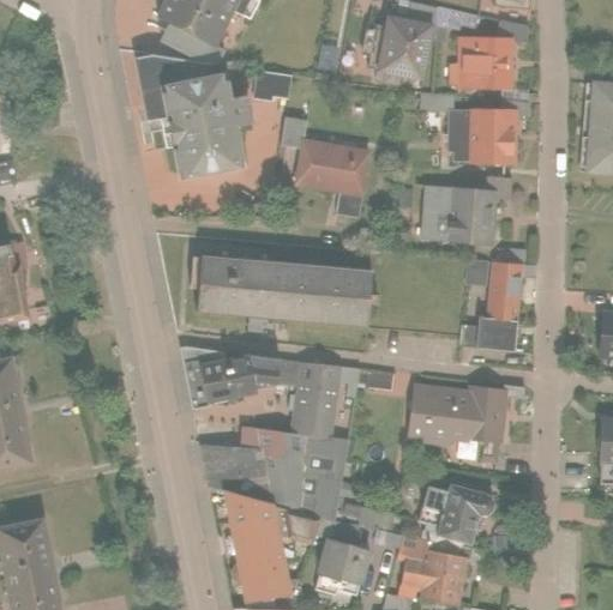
[(166,0),(161,10),(222,41),(242,0),(166,0)]
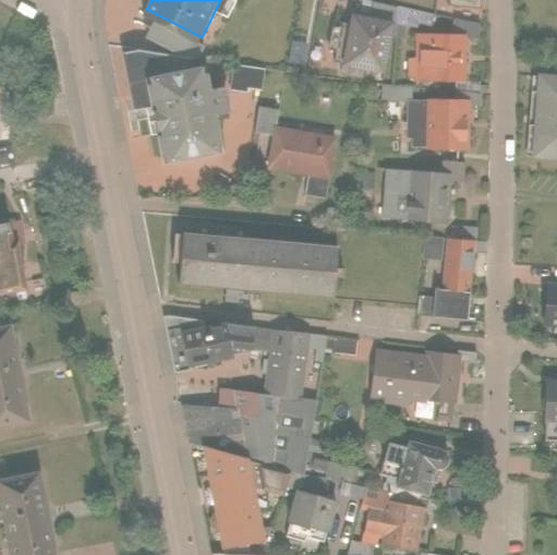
[(347,59),(392,67),(400,15),(354,8),(347,59)]
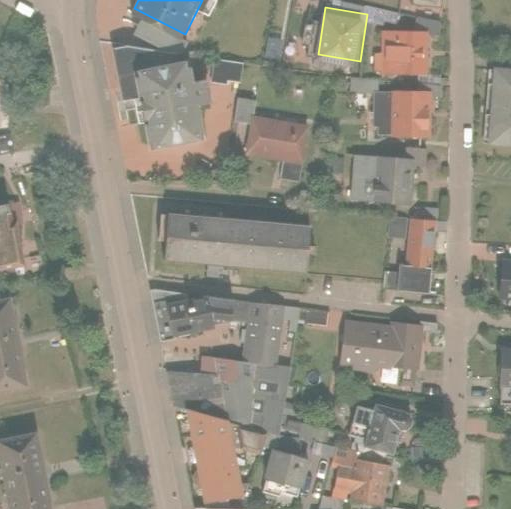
[(431,75),(432,33),(385,31),(384,74),(431,75)]
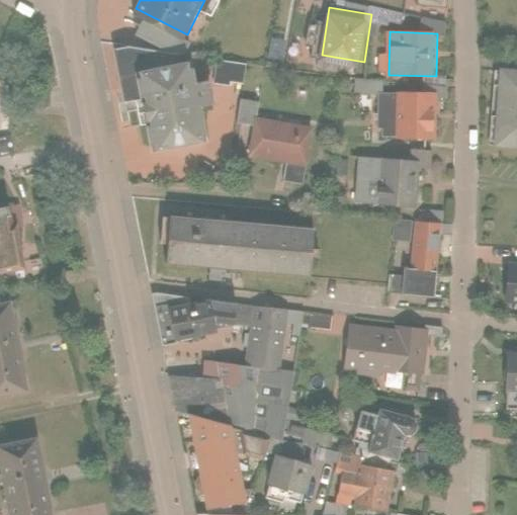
[(154,148),(181,142),(208,137),(202,106),(225,102),(219,74),(196,78),(190,51),(137,62),(147,111),(154,148)]
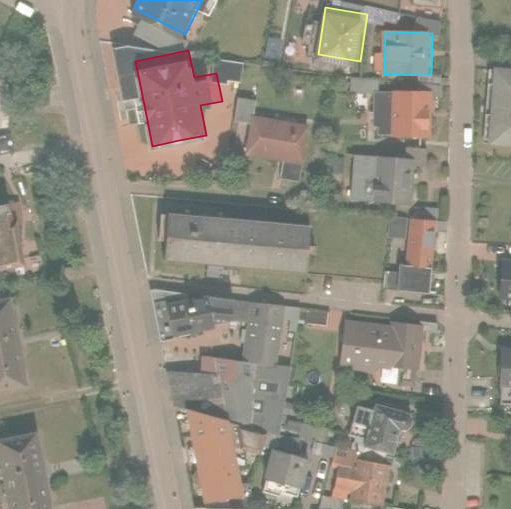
[(510,69),(497,69),(492,139),(510,140),(510,69)]
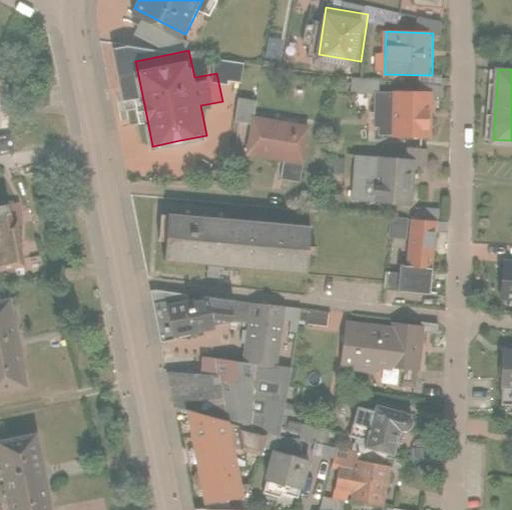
[(433,133),(435,90),(382,87),(380,131),(433,133)]
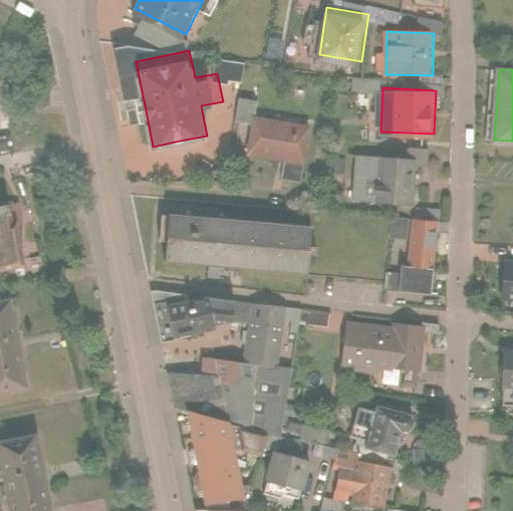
[(315,118),(253,108),(245,156),(307,166),(315,118)]
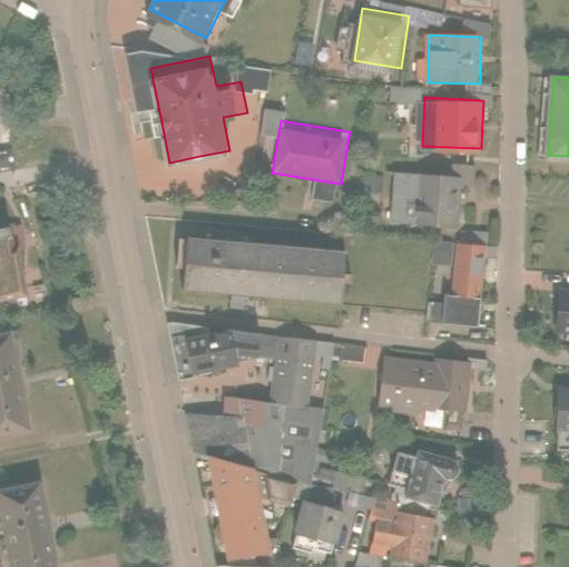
[(389,221),(463,225),(467,181),(477,182),(478,163),(451,162),(450,173),(392,168),(389,221)]
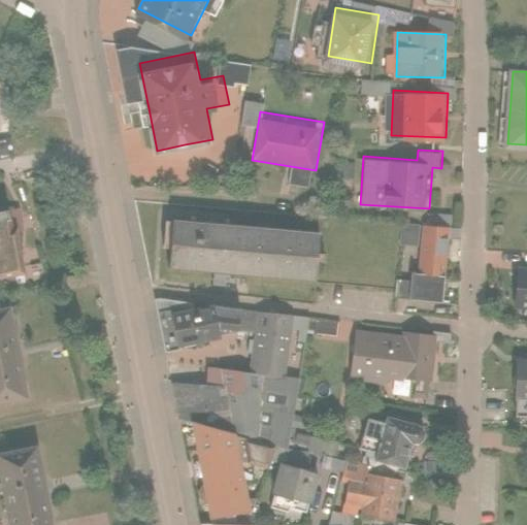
[(13,206),(0,208),(0,281),(27,275),(13,206)]
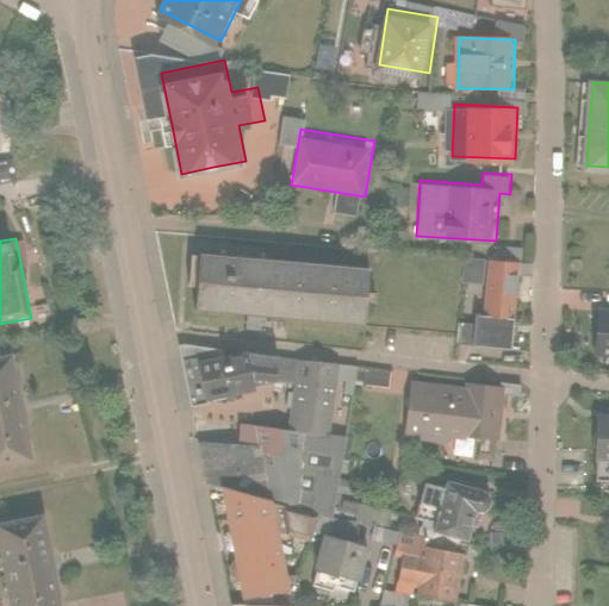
[(520,343),(523,256),(464,252),(463,287),(477,287),(476,304),(460,303),(459,341),(520,343)]
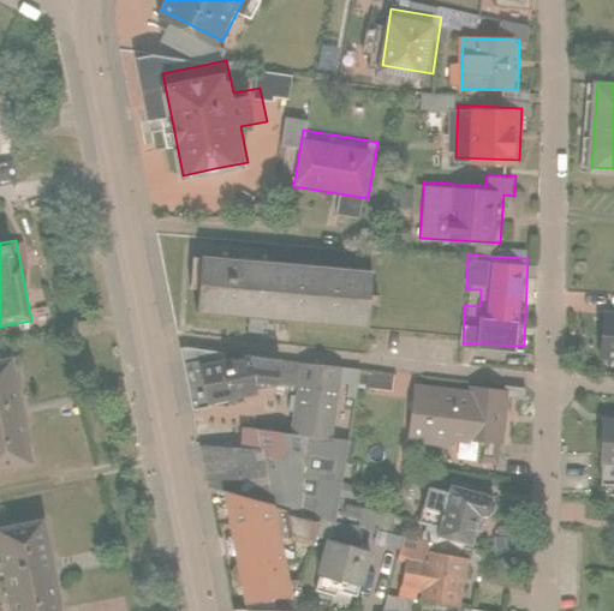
[(369,275),(203,261),(200,311),(365,324),(369,275)]
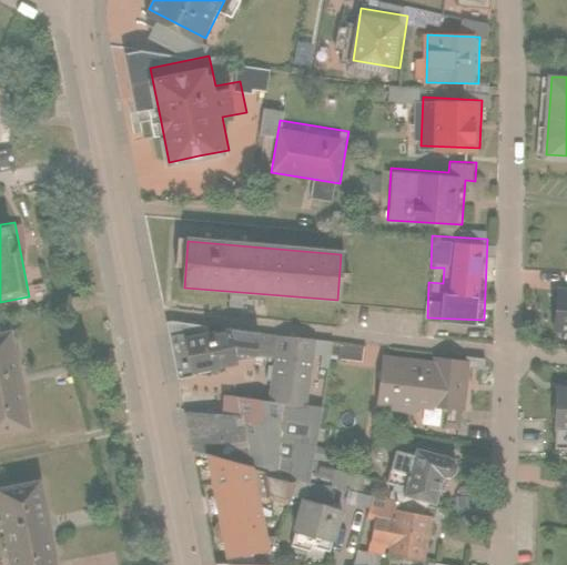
[(231,329),(164,321),(171,351),(176,374),(238,365),(235,354),(256,354),(259,332),(231,329)]
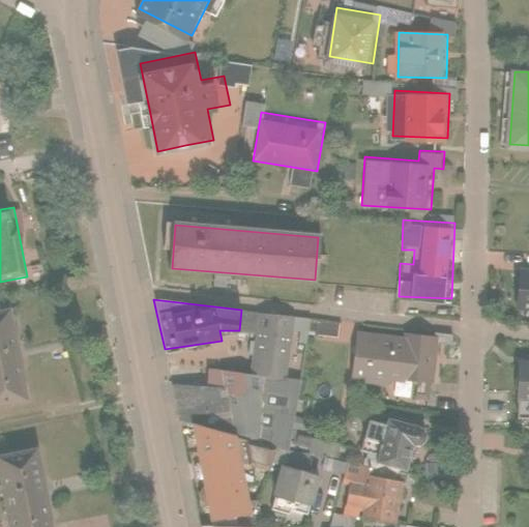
[(10,304),(0,306),(0,407),(31,401),(10,304)]
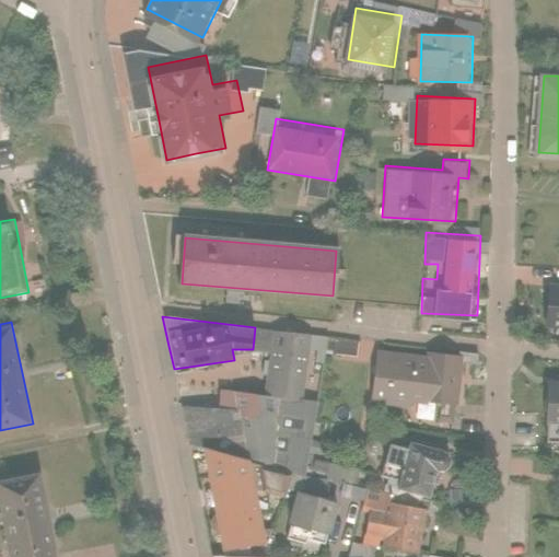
[(264,395),(303,399),(311,349),(312,335),(255,327),(253,349),(269,351),(268,367),(264,395)]
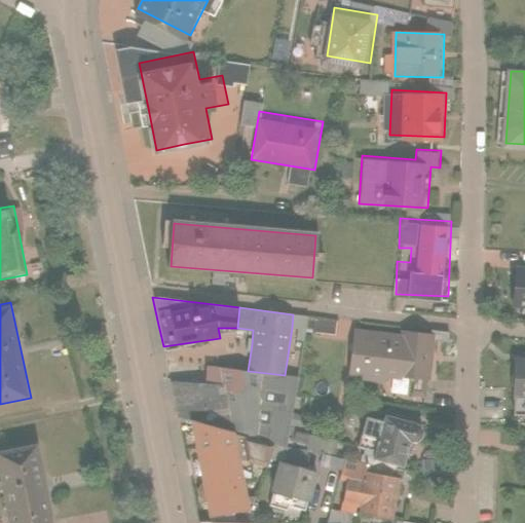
[(308,316),(293,314),(292,328),(298,329),(296,338),(304,340),(308,316)]
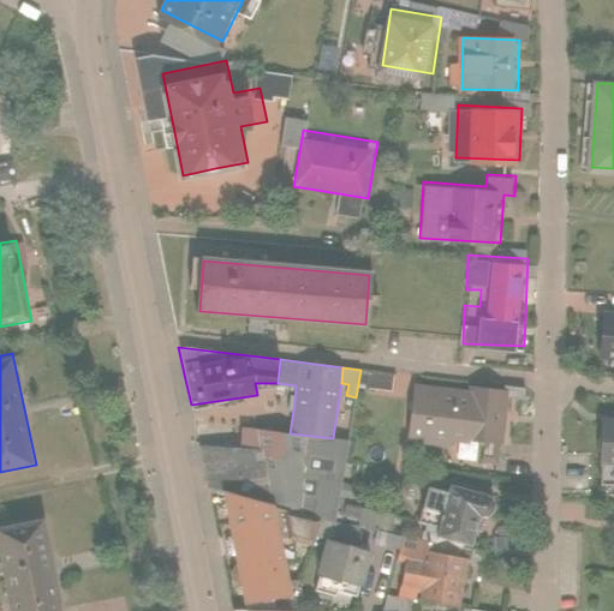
[(416,381),(411,430),(505,439),(510,390),(416,381)]
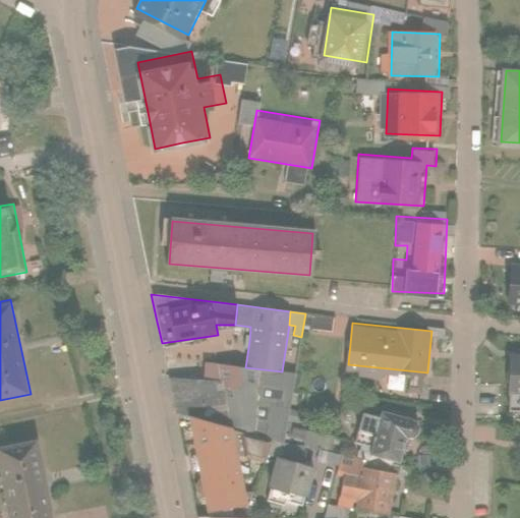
[(511,386),(519,385),(519,352),(511,352),(511,386)]
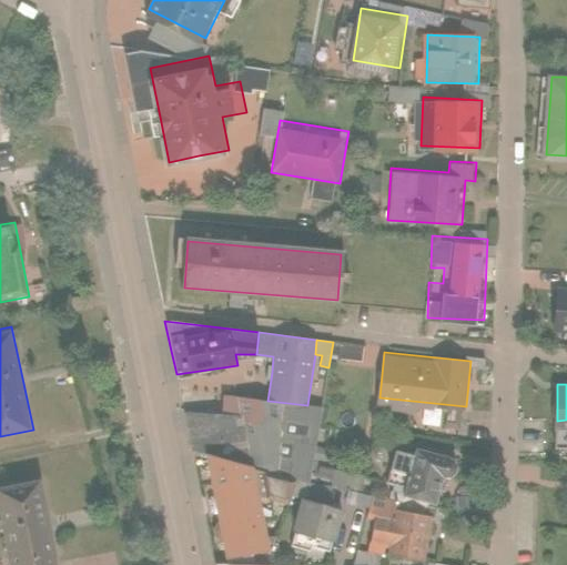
[(307,405),(267,401),(223,396),(222,414),(244,417),(252,468),(263,472),(266,496),(292,503),(300,483),(309,483),(322,406),(307,405)]
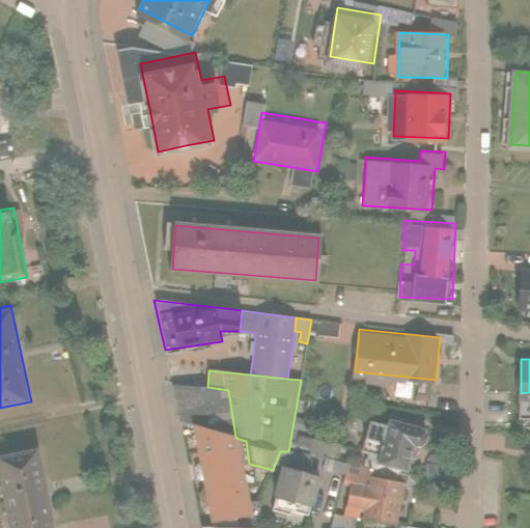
[(207,387),(174,384),(182,421),(192,424),(235,438),(228,390),(207,387)]
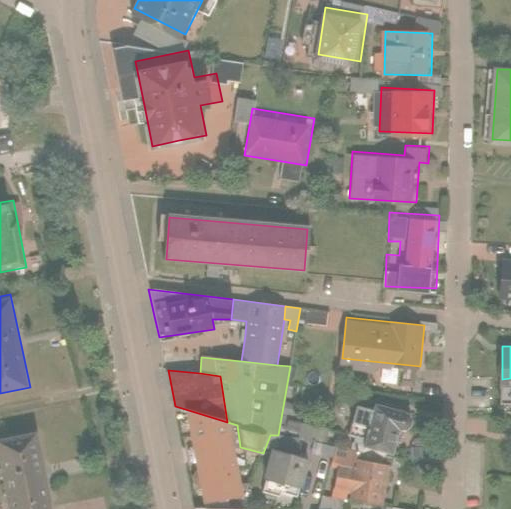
[(367,430),(363,454),(397,460),(396,468),(406,470),(408,456),(389,453),(394,425),(405,427),(408,407),(372,402),(372,406),(356,404),(352,428),(367,430)]
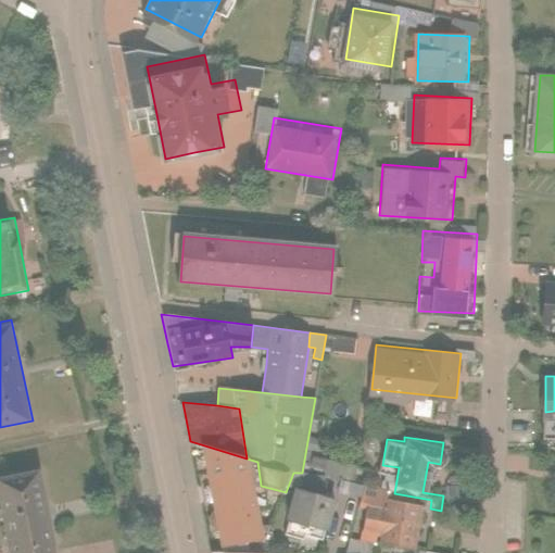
[(247,459),(201,444),(221,548),(264,540),(247,459)]
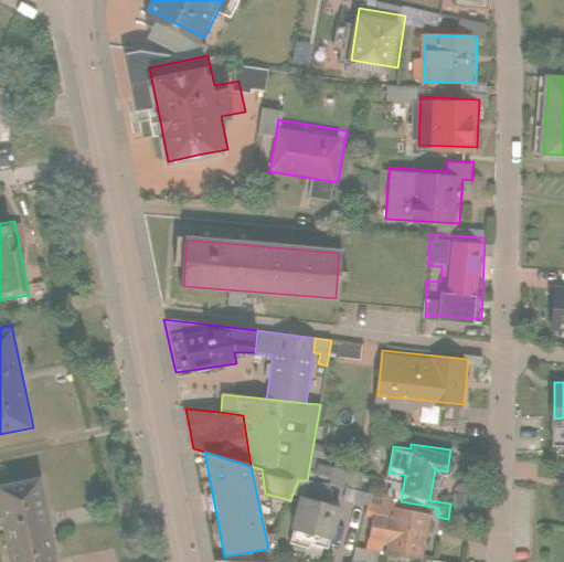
[(57,561),(41,475),(0,483),(0,507),(6,536),(10,561),(57,561)]
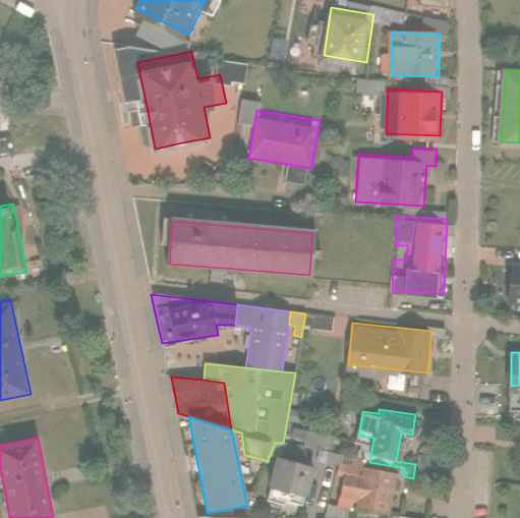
[(368,451),(345,447),(341,468),(348,469),(342,503),(396,514),(403,476),(404,468),(369,462),(366,461),(368,451)]
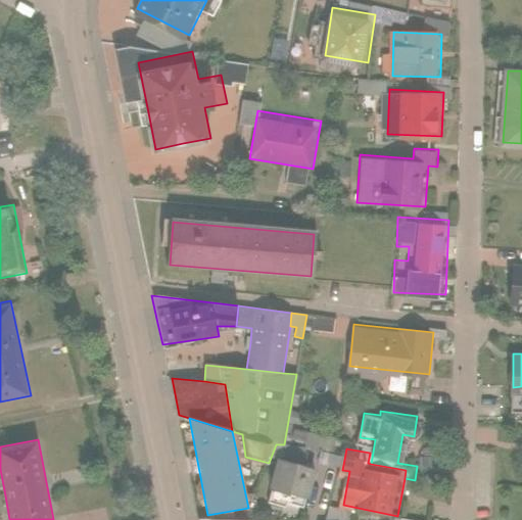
[(281,458),(274,489),(315,499),(322,467),(281,458)]
